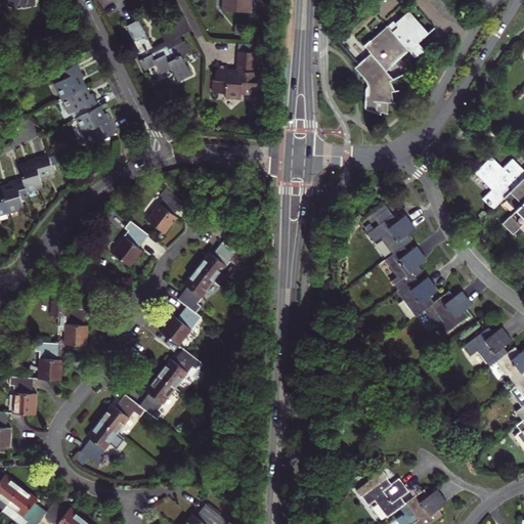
[(252,0),(223,0),(223,8),(252,10),(252,0)]
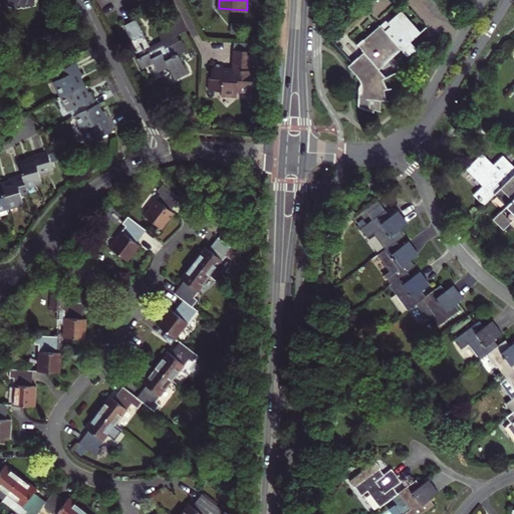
[(366,51),(350,65),(361,77),(363,82),(363,91),(360,92),(360,105),(362,106),(370,109),(372,98),(388,99),(386,89),(389,88),(383,78),(388,76),(380,69),(388,63),(387,62),(402,48),(409,55),(419,48),(412,41),(422,31),(402,11),(390,22),(389,20),(361,45),(366,51)]
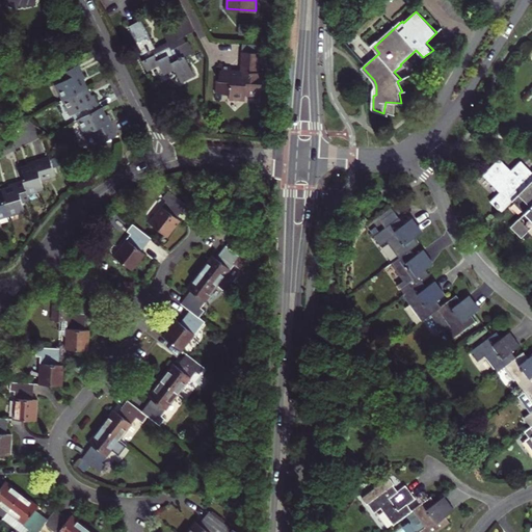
[(158,50),(156,46),(142,18),(129,24),(144,57),(142,58),(148,69),(153,67),(151,62),(158,59),(164,73),(167,71),(166,70),(173,67),(174,68),(175,68),(180,78),(193,71),(185,54),(193,50),(188,38),(186,40),(184,34),(193,29),(186,14),(170,21),(174,27),(164,31),(168,40),(162,43),(164,47),(158,50)]
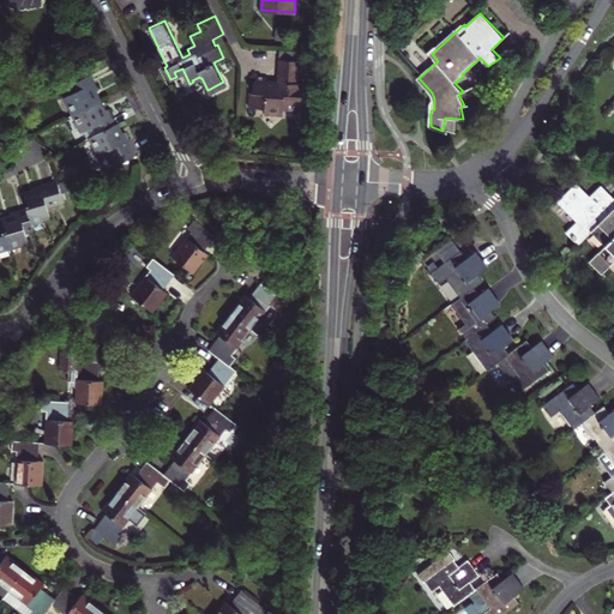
[(304,61),(283,59),(282,78),(271,78),(270,74),(258,73),(258,79),(254,79),(253,95),(251,95),(251,108),(266,109),(265,115),(284,115),(284,109),(304,110),(304,106),(308,107),(309,90),(305,90),(306,84),(302,84),(304,61)]
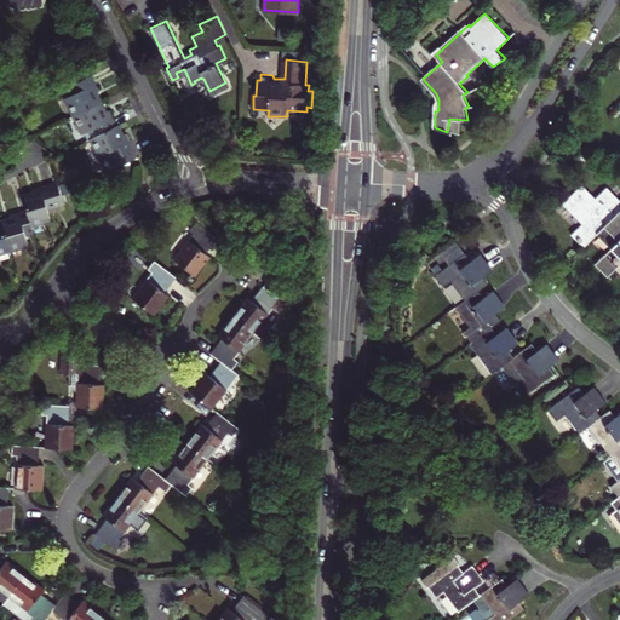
[(76,114),(102,101),(96,91),(99,89),(92,74),(70,85),(74,92),(67,96),(76,114)]
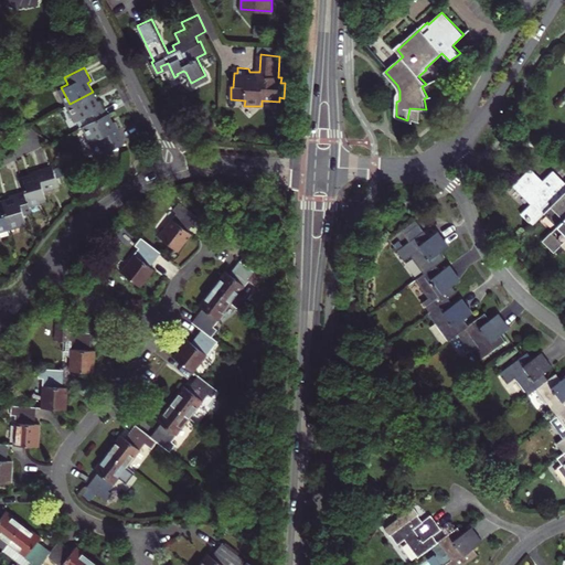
[(84,125),(107,113),(99,98),(96,99),(93,92),(70,104),(81,126),(84,125)]
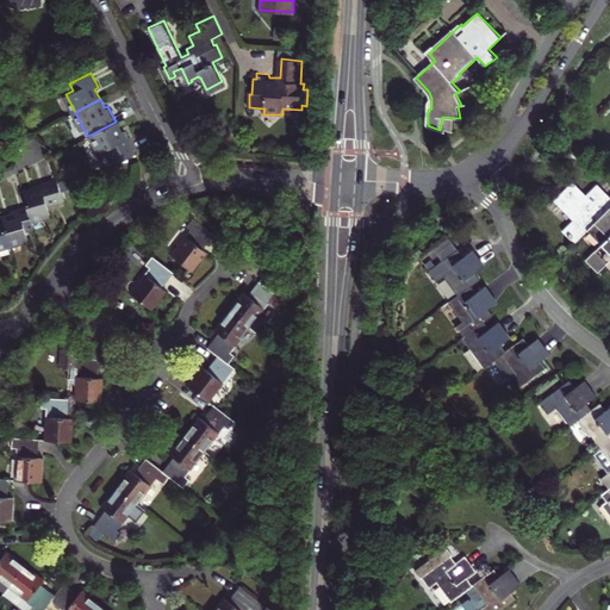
[(119,130),(116,122),(91,135),(99,151),(107,148),(114,162),(136,153),(123,129),(119,130)]
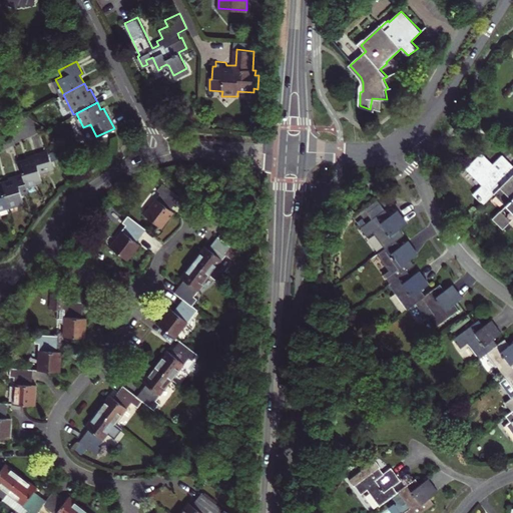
[(18,159),(22,172),(25,182),(41,177),(39,170),(52,166),(47,148),(26,154),(27,157),(18,159)]
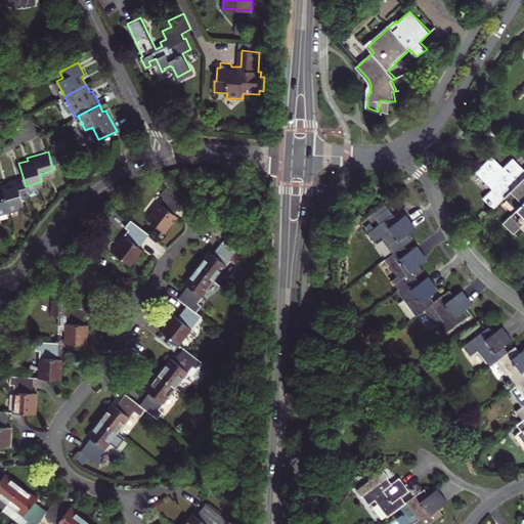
[(505,198),(520,182),(513,175),(521,166),(514,158),(505,167),(493,156),(476,172),(493,188),(484,198),(494,208),(505,198)]
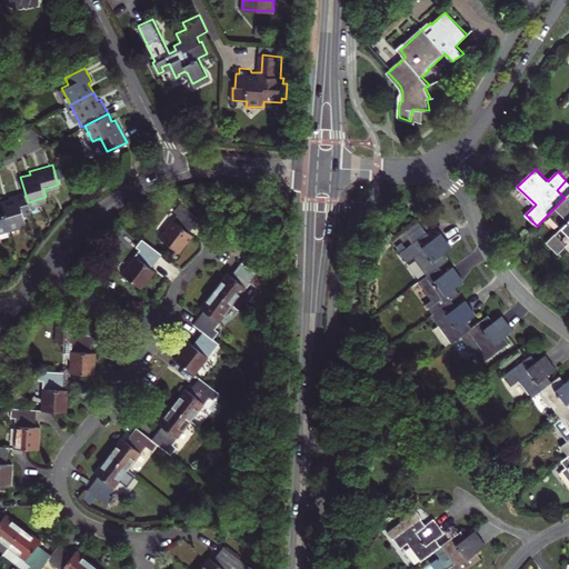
[(557,190),(565,198),(568,193),(568,182),(566,180),(557,190)]
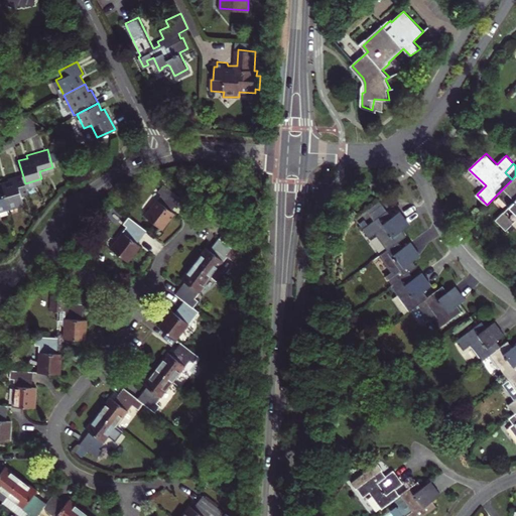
[(1,182),(8,206),(23,201),(22,194),(27,192),(25,183),(22,173),(8,177),(9,180),(1,182)]
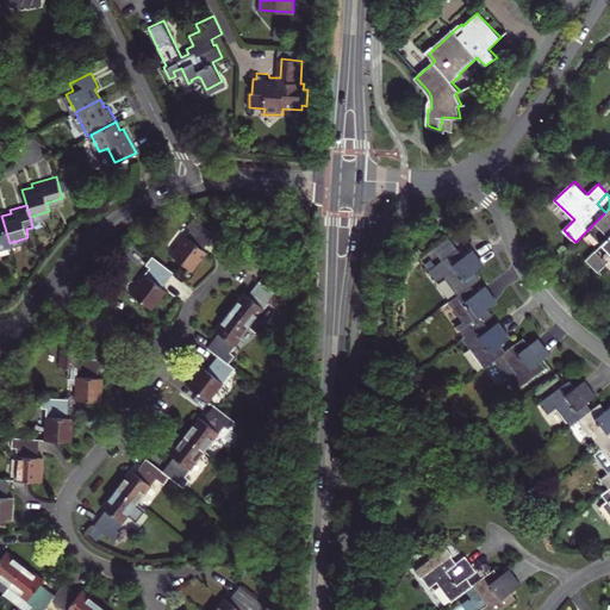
[(599,272),(607,263),(609,260),(609,207),(605,212),(587,230),(602,244),(587,259),(599,272)]
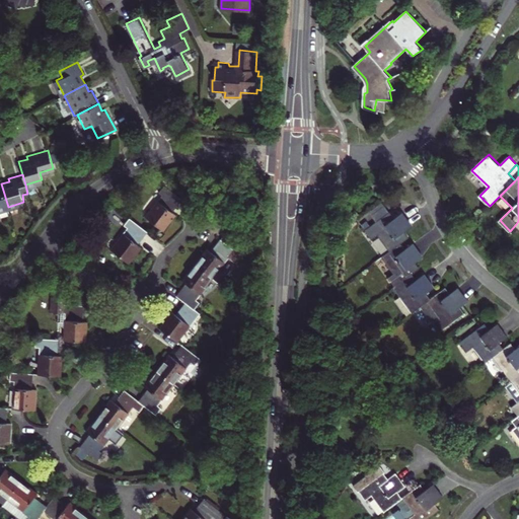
[(181,198),(164,184),(159,191),(162,194),(153,207),(155,208),(148,216),(163,228),(170,219),(171,221),(177,213),(171,209),(175,203),(176,205),(181,198)]
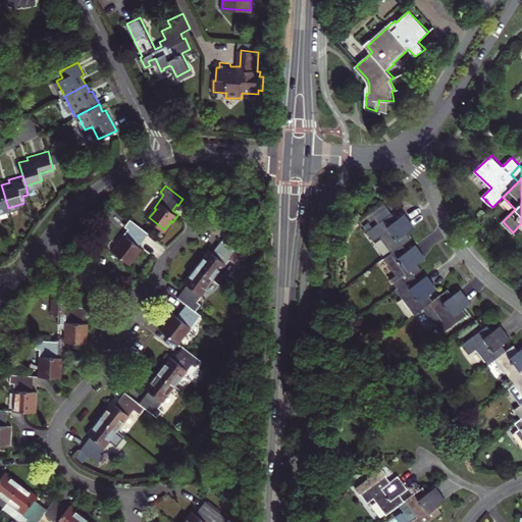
[(396,219),(398,218),(393,212),(390,213),(382,203),(372,211),(380,221),(368,231),(375,240),(382,235),(395,251),(404,245),(413,238),(408,230),(415,225),(410,219),(401,226),(396,219)]
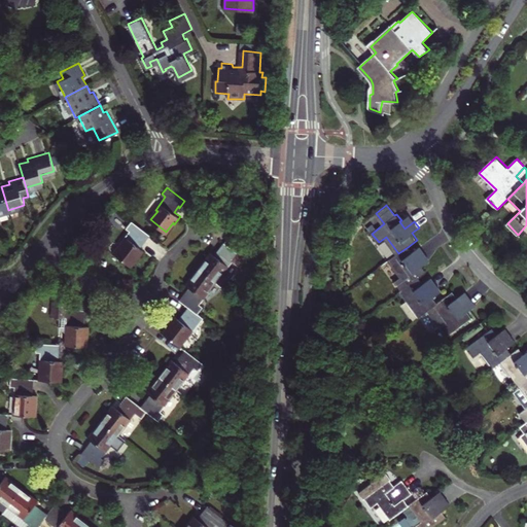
[(409,214),(401,220),(399,221),(405,229),(414,221),(409,214)]
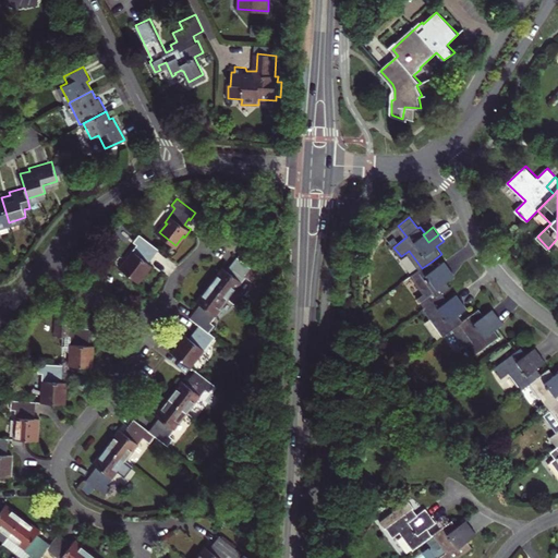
[(158,247),(140,233),(133,241),(137,243),(128,257),(129,258),(122,268),(138,280),(145,270),(147,273),(153,265),(146,259),(150,254),(153,255),(158,247)]
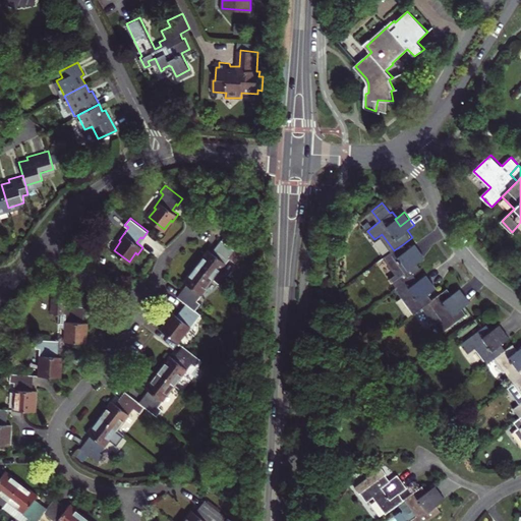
[(221,238),(235,249),(240,242),(226,232),(221,238)]
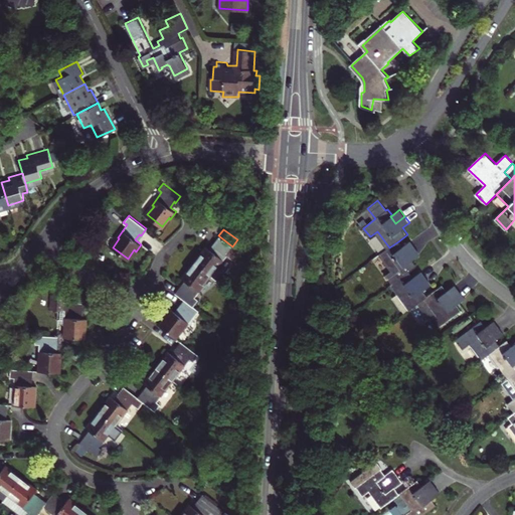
[(232,246),(218,235),(213,242),(215,243),(210,249),(204,244),(199,251),(200,252),(194,262),(209,274),(215,265),(217,266),(232,246)]
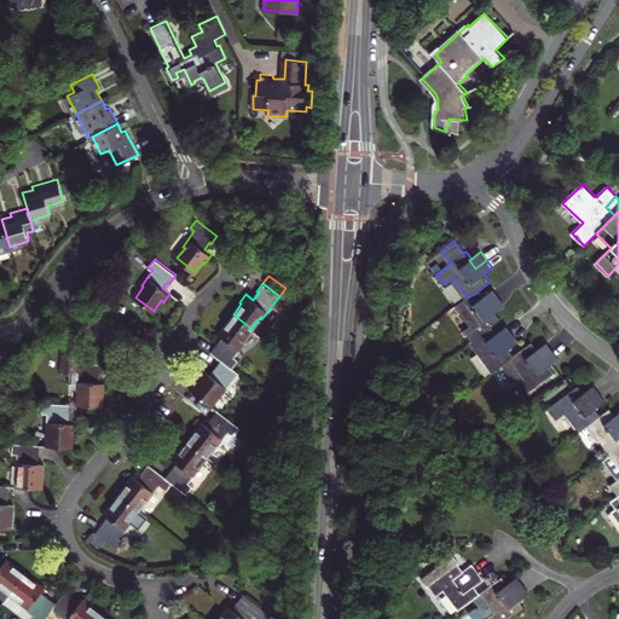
[(502,320),(496,312),(493,314),(487,307),(501,298),(495,289),(485,296),(479,290),(468,298),(458,306),(472,323),(463,329),(473,342),(492,327),(502,320)]
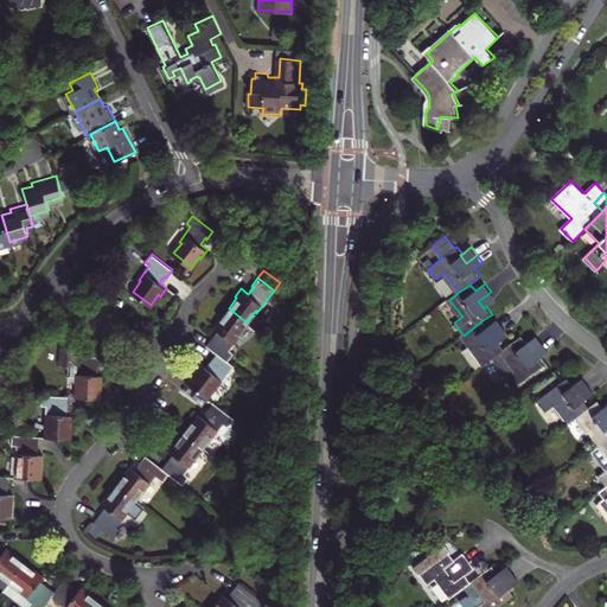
[(497,299),(491,292),(478,301),(484,308),(486,306),(497,299)]
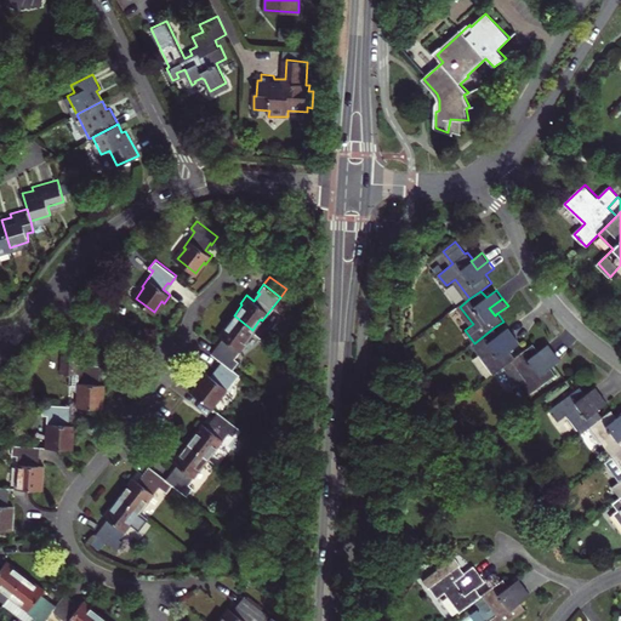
[(244,340),(252,330),(234,315),(226,326),(224,324),(217,334),(224,340),(220,346),(217,343),(211,352),(222,360),(232,368),(238,360),(234,357),(245,342),(244,340)]
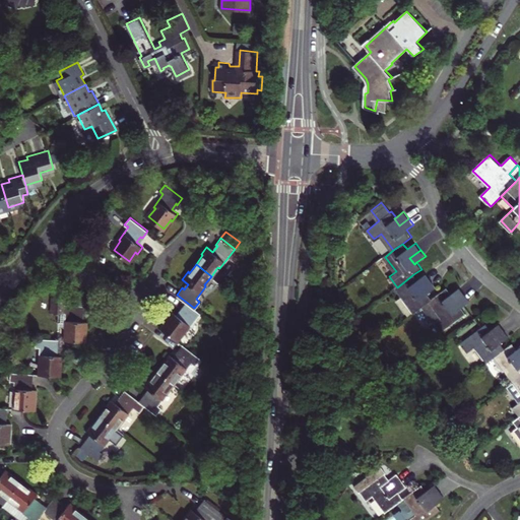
[(397,287),(396,288),(401,296),(399,299),(410,315),(418,309),(432,299),(428,294),(435,287),(430,281),(420,288),(415,282),(417,280),(413,274),(397,287)]
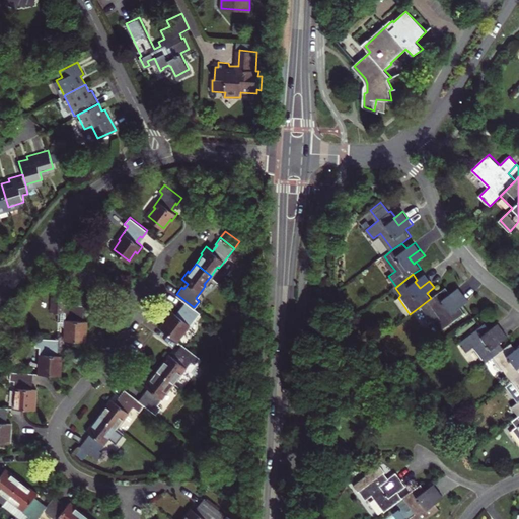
[(425,275),(417,280),(415,282),(420,288),(429,281),(425,275)]
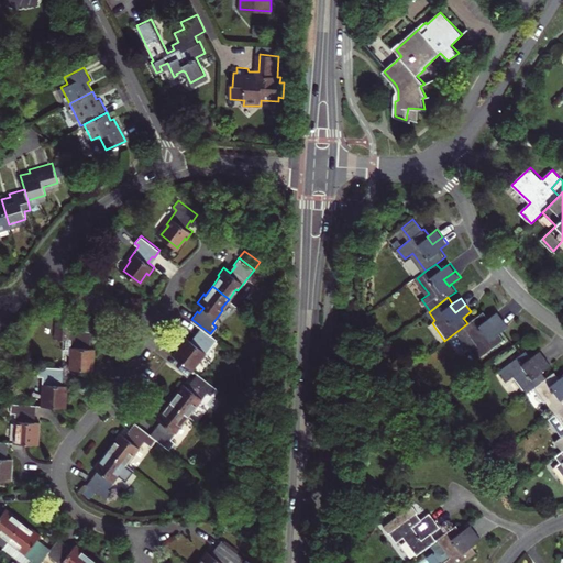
[(467,323),(453,334),(456,339),(467,352),(471,350),(478,359),(505,339),(499,332),(496,334),(490,328),(503,319),(498,312),(489,319),(484,311),(467,323)]
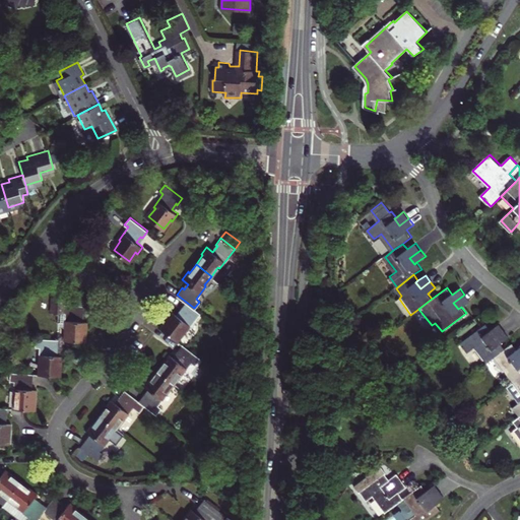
[(458,309),(461,307),(469,302),(464,295),(453,303),(458,309)]
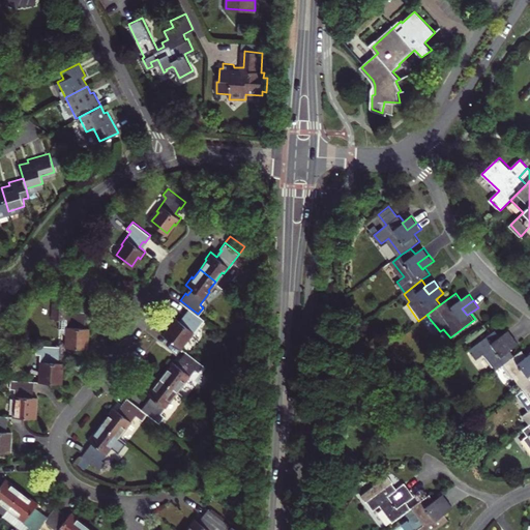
[(198,314),(189,307),(183,314),(185,316),(181,321),(175,317),(170,324),(171,325),(164,334),(179,346),(186,337),(188,339),(203,318),(198,314)]
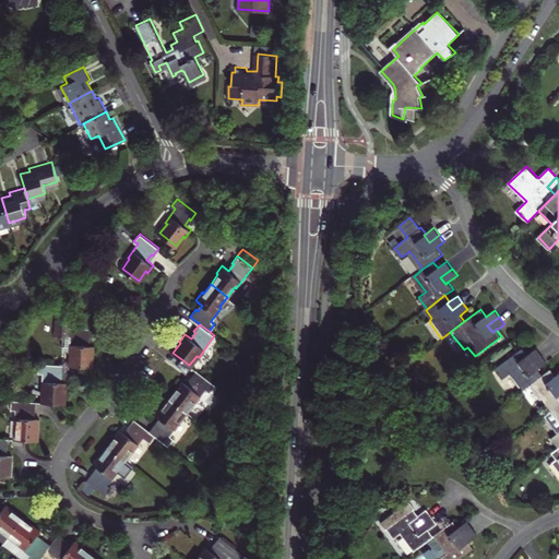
[(72,353),(71,365),(81,366),(92,366),(93,354),(95,354),(95,344),(86,344),(87,336),(90,336),(91,328),(67,325),(66,335),(71,335),(70,353),(72,353)]
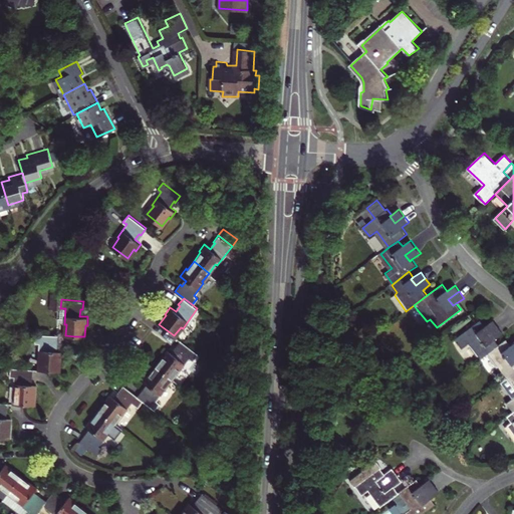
[(414,305),(406,311),(409,315),(417,309),(414,305)]
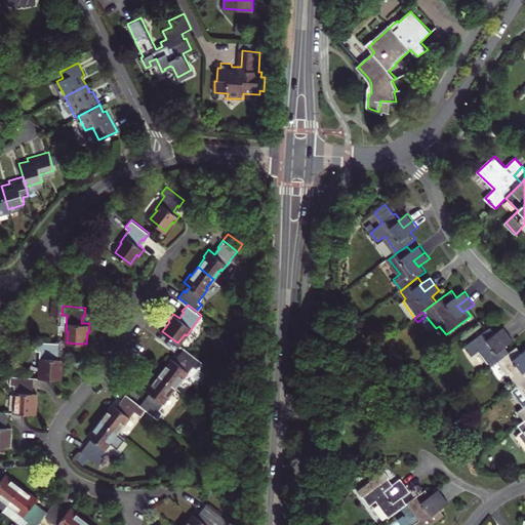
[(493,336),(495,334),(491,328),(467,347),(474,356),(480,351),(492,366),(499,361),(510,353),(506,347),(513,340),(509,334),(498,342),(493,336)]
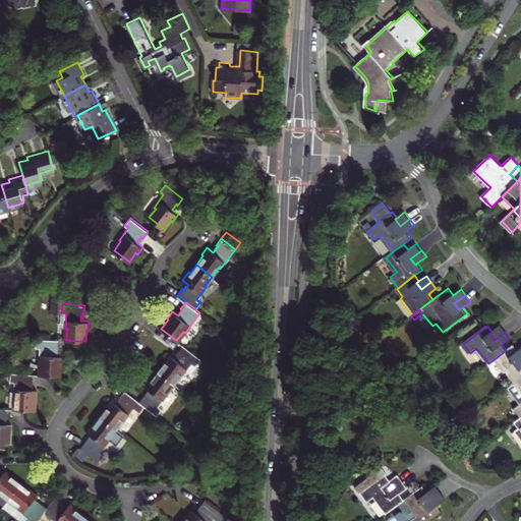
[(500,326),(491,332),(489,334),(495,340),(505,332),(500,326)]
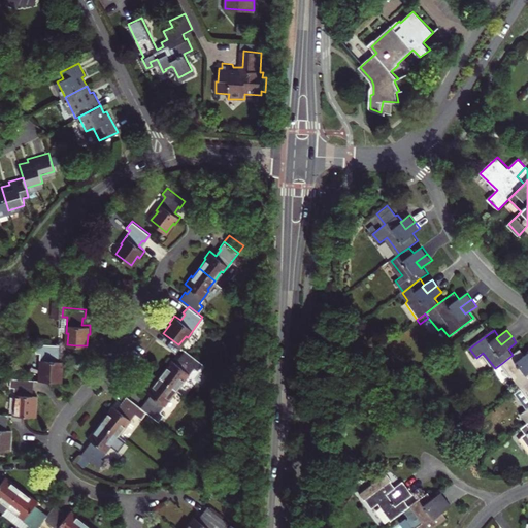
[(42,369),(41,380),(51,381),(61,381),(62,369),(63,369),(64,361),(56,360),(57,353),(59,353),(59,344),(37,343),(36,352),(40,352),(40,368),(42,369)]
